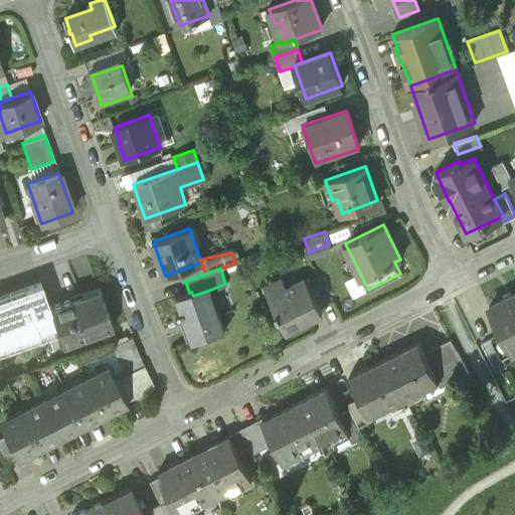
[(306,279),(270,297),(287,329),(322,311),(306,279)]
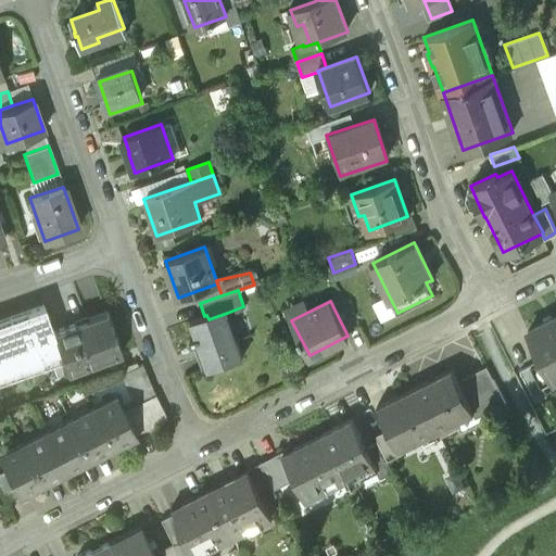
[(43,306),(0,321),(0,397),(2,397),(0,392),(0,379),(62,358),(53,333),(43,306)]
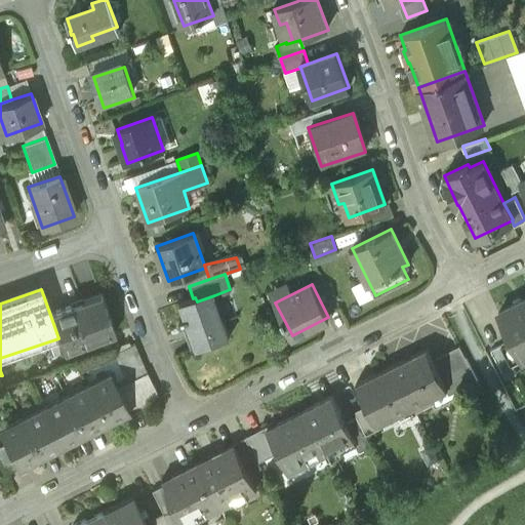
[(214,295),(197,301),(195,297),(193,298),(180,303),(197,349),(230,337),(214,295)]
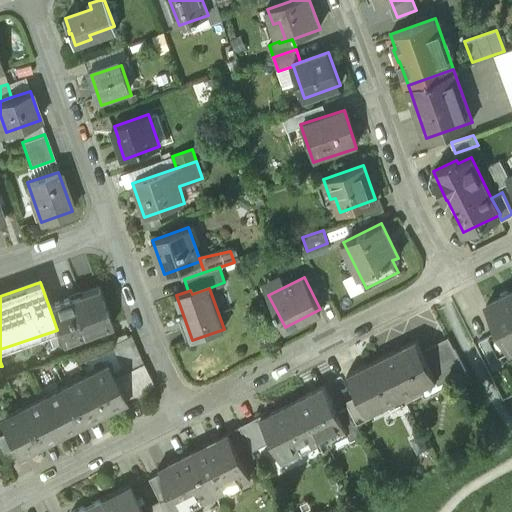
[(98,290),(49,307),(57,330),(62,345),(111,327),(98,290)]
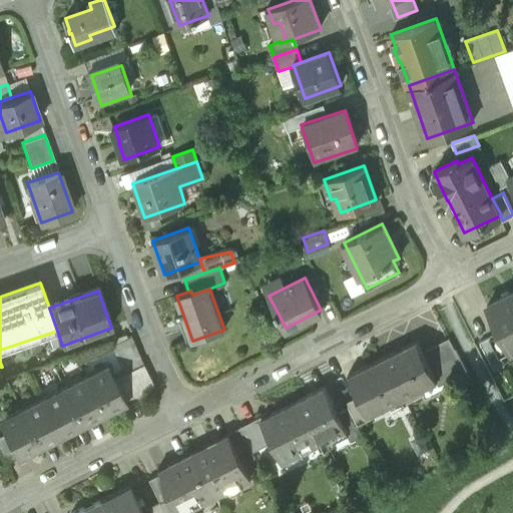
[(512,291),(511,293),(510,291),(500,296),(501,297),(487,304),(500,331),(510,351),(512,349),(512,291)]
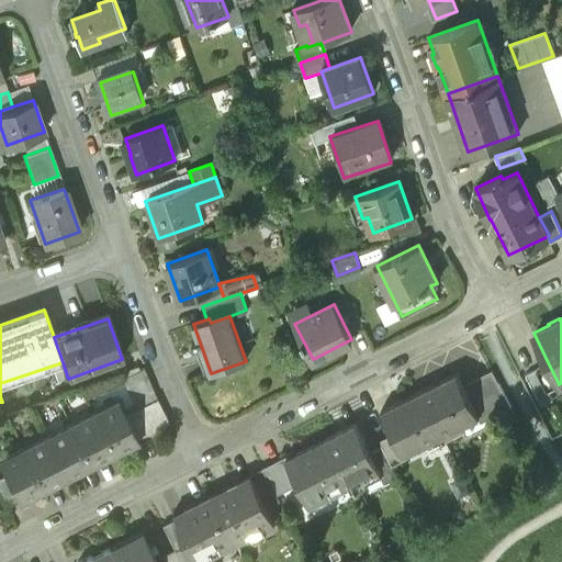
[(548,362),(537,368),(549,391),(560,385),(559,384),(548,362)]
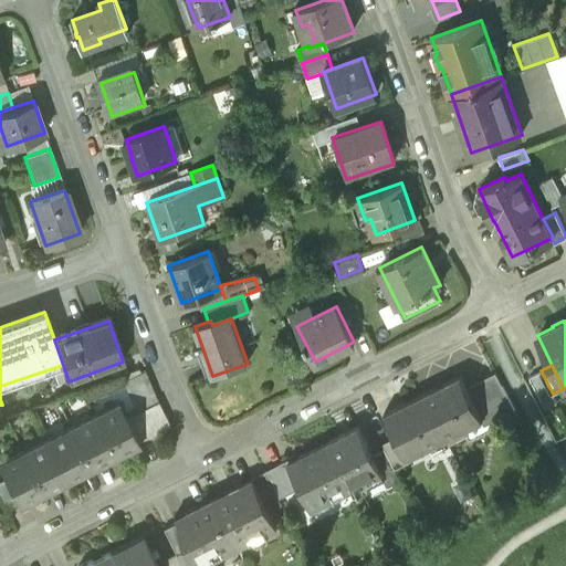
[(145,370),(123,381),(133,401),(153,391),(150,387),(145,370)]
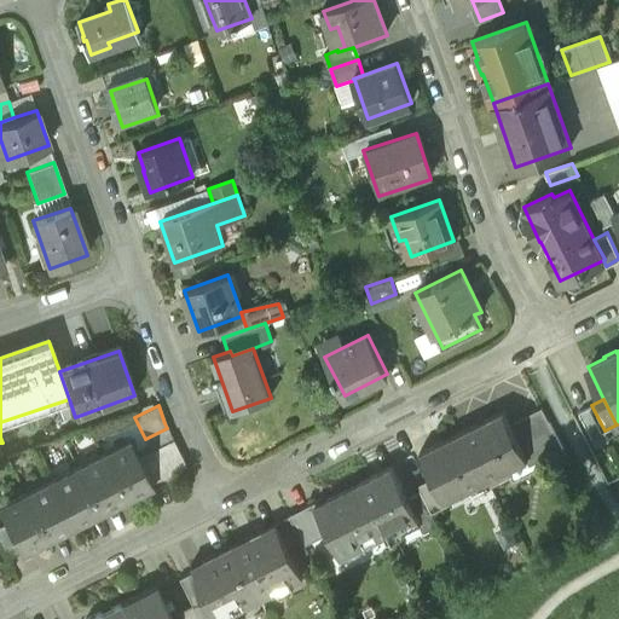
[(591,405),(579,411),(596,445),(608,439),(605,431),(591,405)]
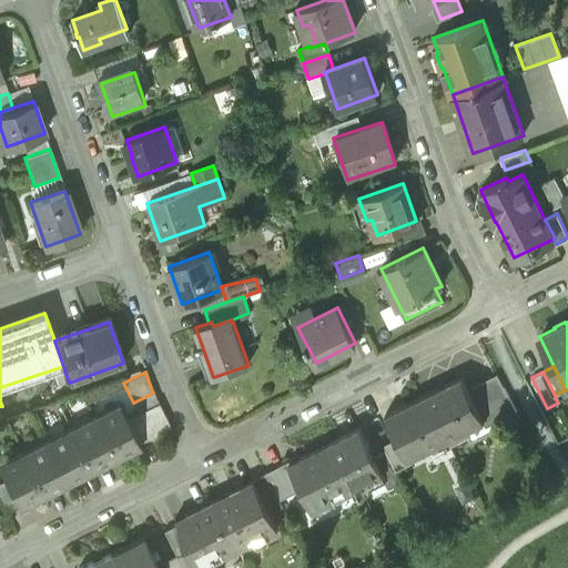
[(462,376),(424,395),(446,439),(483,421),(484,421),(474,399),(462,376)]
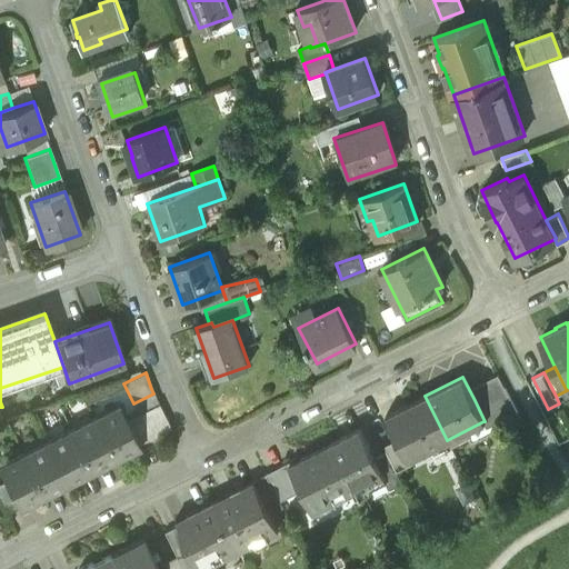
[(505,386),(475,400),(485,421),(483,421),(487,427),(518,411),(505,386)]
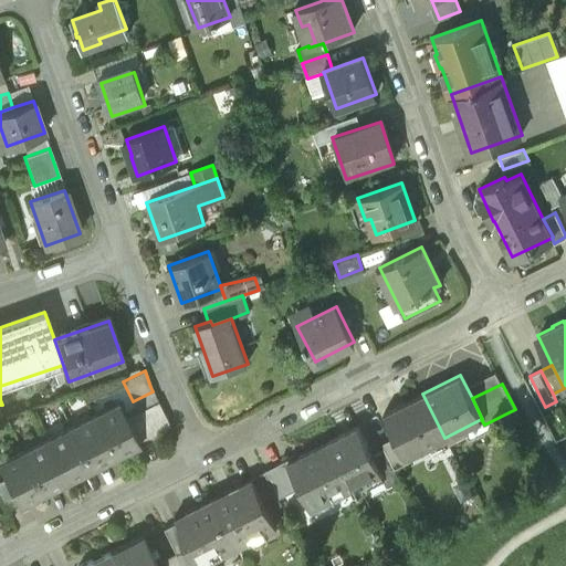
[(153,391),(133,401),(138,411),(158,401),(153,391)]
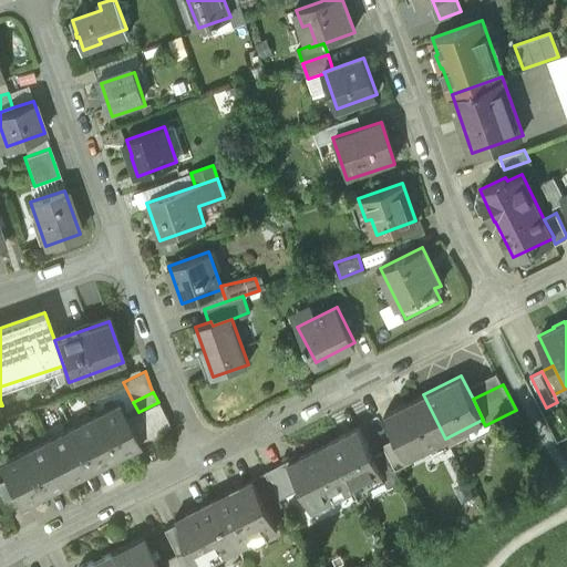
[(423,394),(384,413),(397,437),(406,457),(408,457),(445,439),(423,394)]
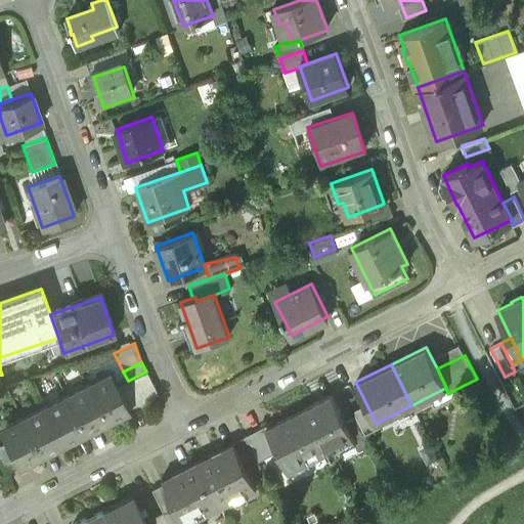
[(146,372),(128,381),(139,403),(158,394),(146,372)]
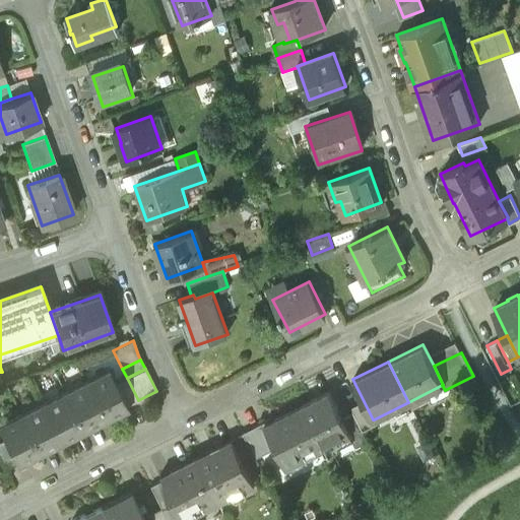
[(108,370),(85,380),(106,419),(127,408),(126,406),(115,384),(108,370)]
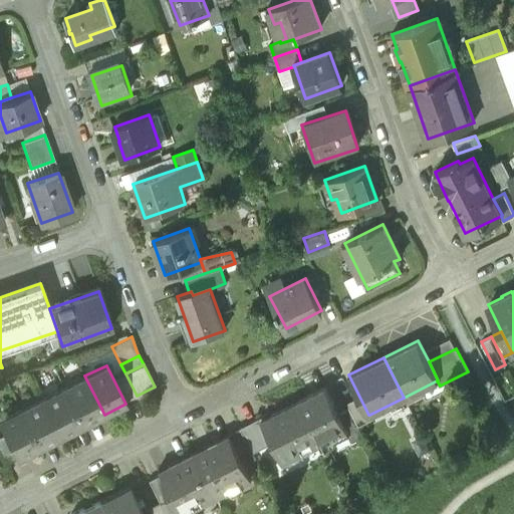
[(125,373),(113,379),(124,402),(137,396),(125,373)]
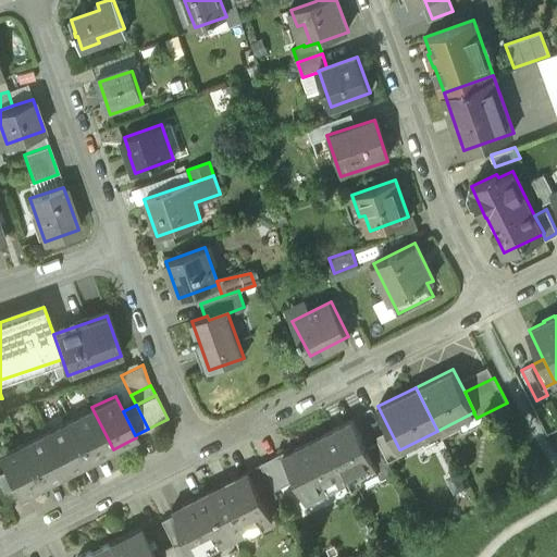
[(91,407),(69,419),(89,460),(113,449),(91,407)]
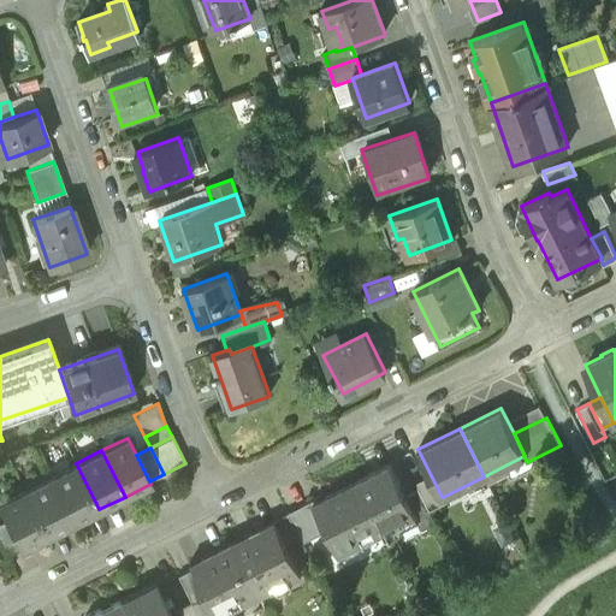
[(76,463),(49,477),(72,523),(99,509),(76,463)]
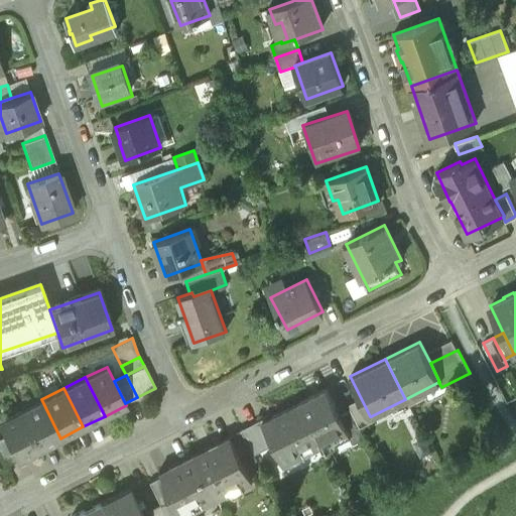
[(327,388),(299,402),(320,445),(321,444),(323,447),(328,449),(335,445),(338,436),(347,431),(349,431),(341,415),(327,388)]
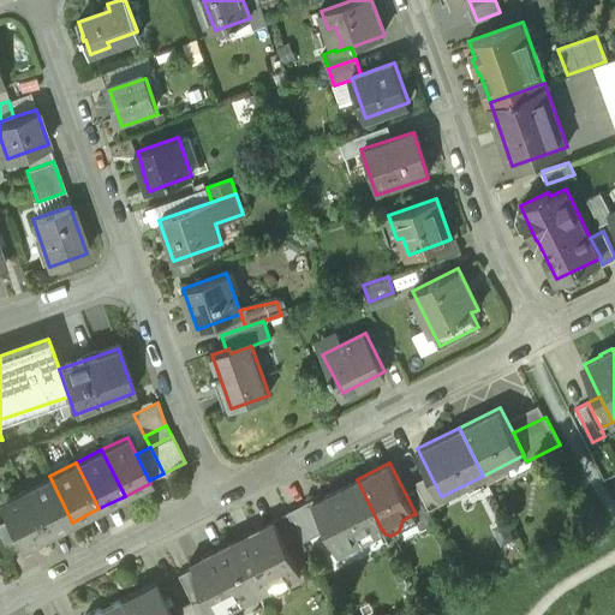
[(430,475),(415,482),(418,489),(429,509),(445,501),(442,496),(441,496),(430,475)]
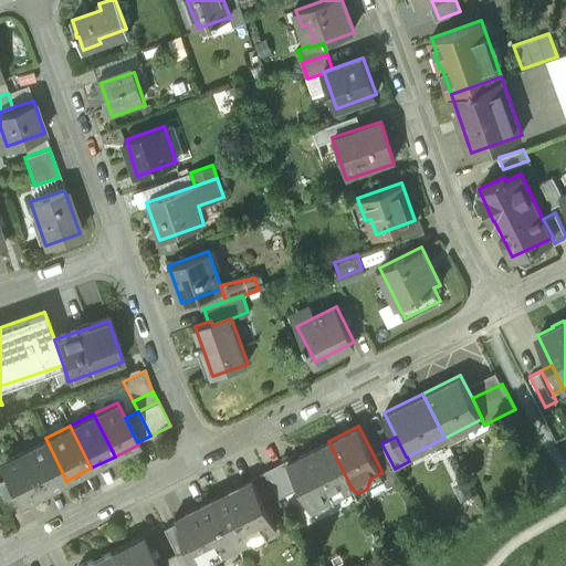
[(45,438),(22,450),(43,492),(66,481),(45,438)]
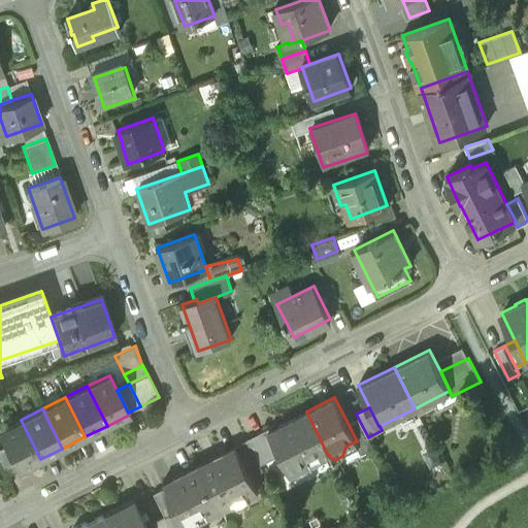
[(270,429),(268,430),(281,454),(279,454),(290,474),(328,456),(306,411),(270,429)]
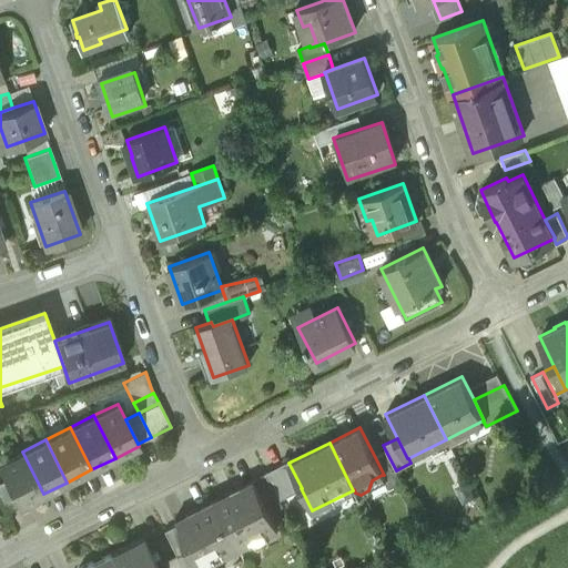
[(22,452),(0,463),(0,469),(4,479),(18,505),(19,507),(43,494),(22,452)]
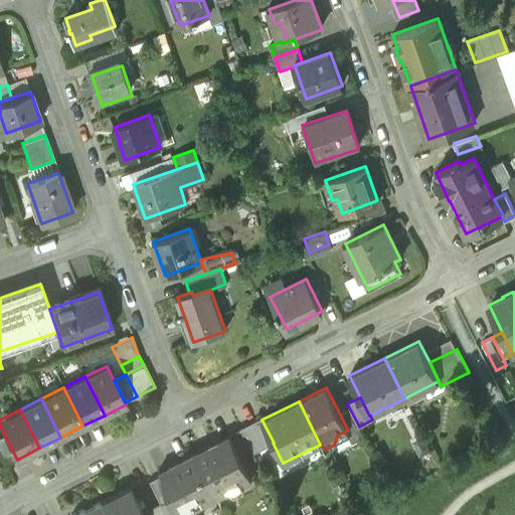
[(359,426),(350,409),(340,414),(348,431),(346,431),(352,442),(364,436),(359,426)]
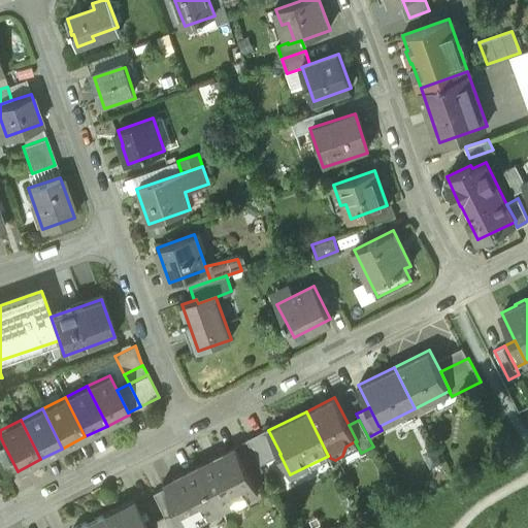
[(269,427),(246,438),(260,464),(279,454),(281,454),(268,430),(270,429),(269,427)]
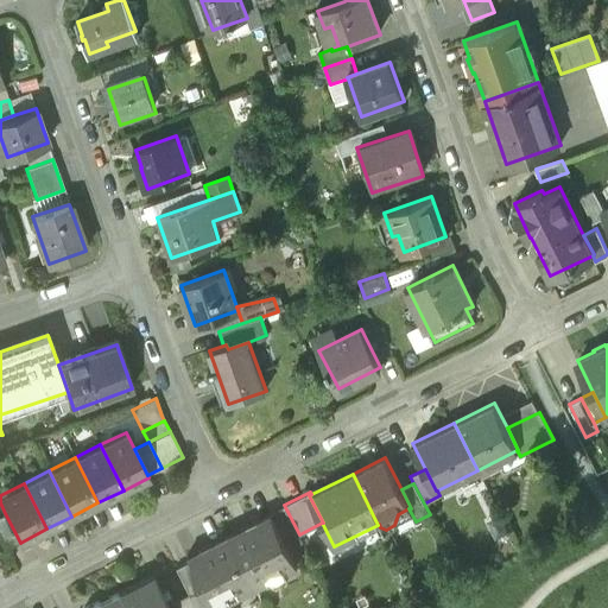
[(284,505),(272,511),(271,514),(272,514),(290,548),(303,540),(299,534),(284,505)]
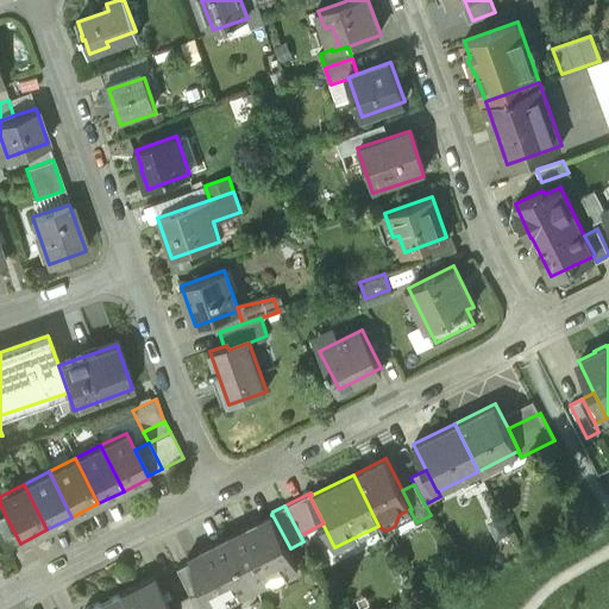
[(19,541),(5,514),(0,515),(0,534),(6,547),(19,541)]
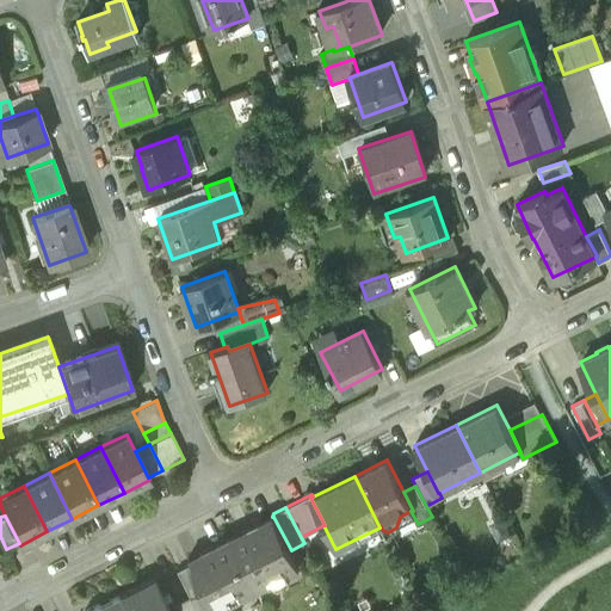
[(259,520),(248,526),(247,529),(230,538),(254,585),(272,576),(277,585),(281,586),(290,581),(290,578),(289,574),(300,568),(291,550),(273,517),(272,517),(260,523),(259,520)]
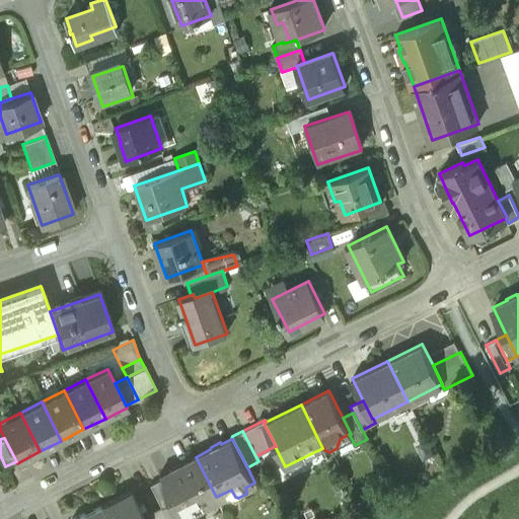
[(196,457),(169,469),(171,473),(161,478),(172,503),(180,518),(218,500),(216,497),(196,457)]
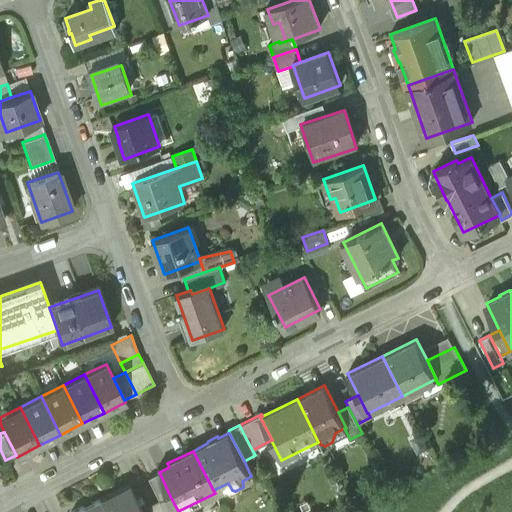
[(170,496),(159,472),(148,478),(159,500),(160,502),(170,496)]
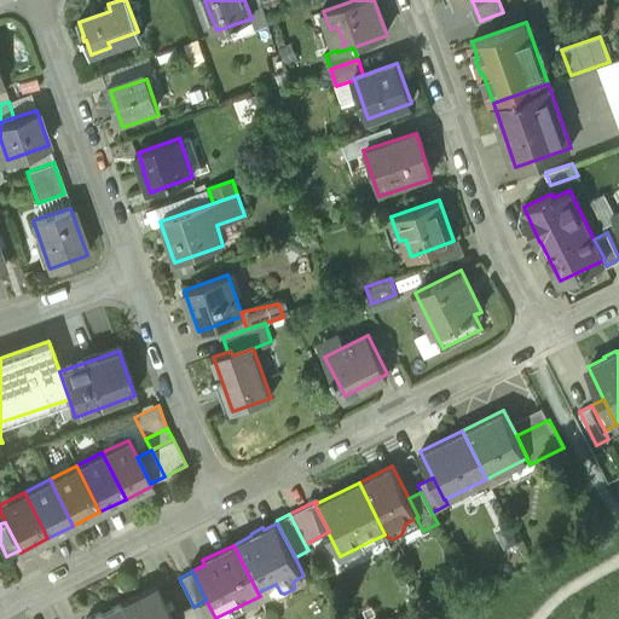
[(172,618),(155,585),(120,602),(128,618),(172,618)]
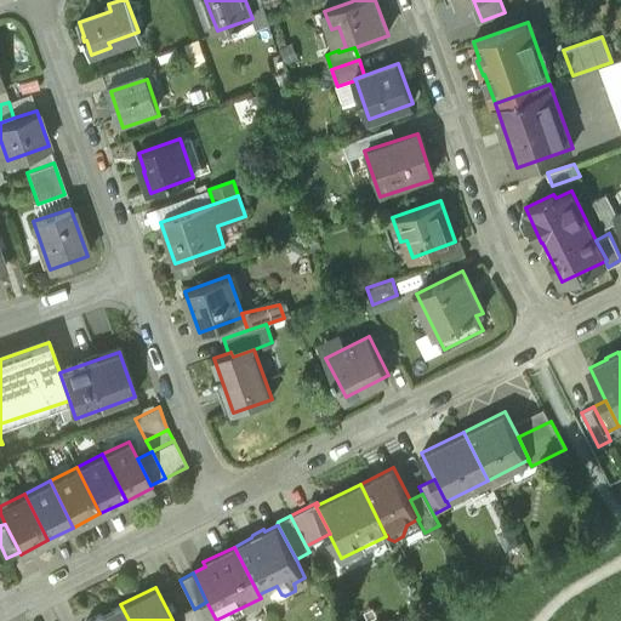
[(120,604),(85,620),(129,620),(120,604)]
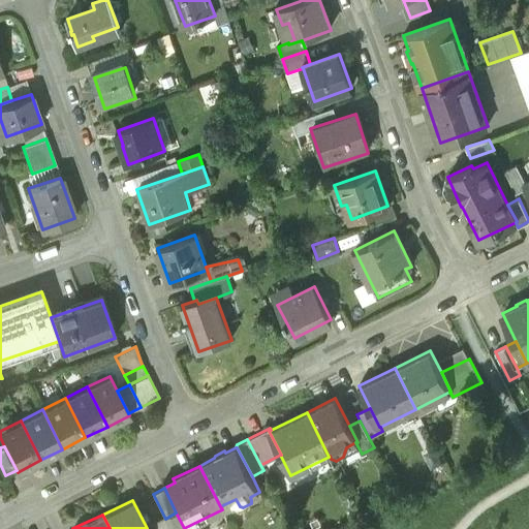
[(164,517),(153,522),(156,528),(169,528),(165,519),(164,517)]
